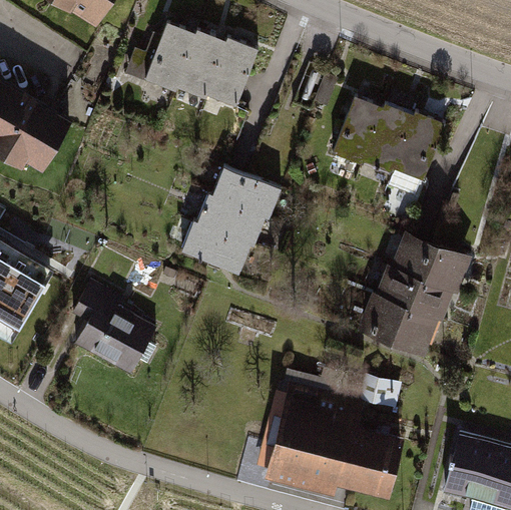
[(64,0),(95,19),(107,0),(64,0)]
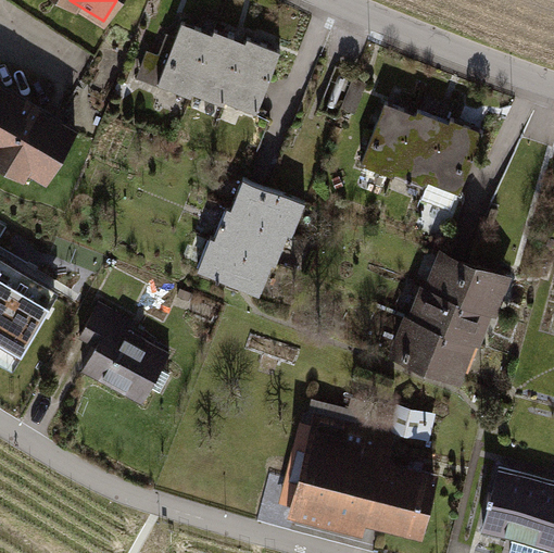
[(180,26),(158,85),(188,97),(190,91),(212,38),(180,26)]
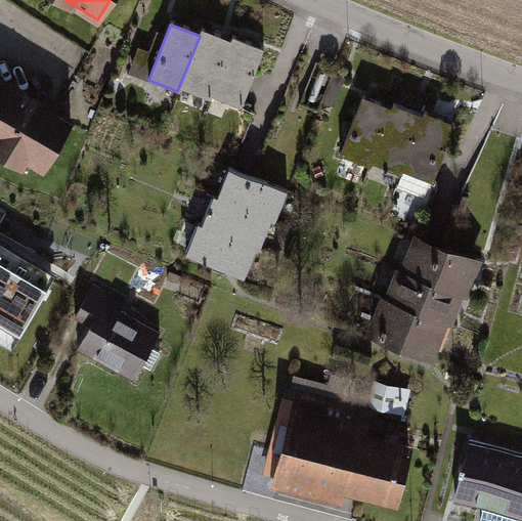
[(200,36),(179,86),(208,98),(210,94),(230,43),(202,31),(200,36)]
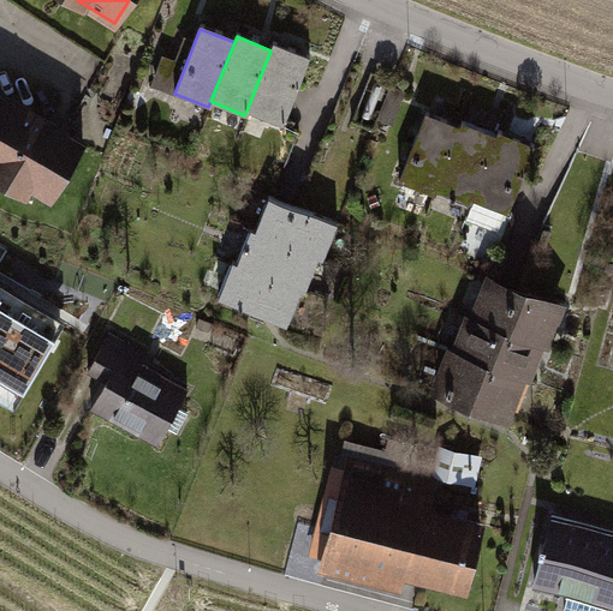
[(271,51),(247,111),(281,124),(307,59),(272,45),(271,51)]
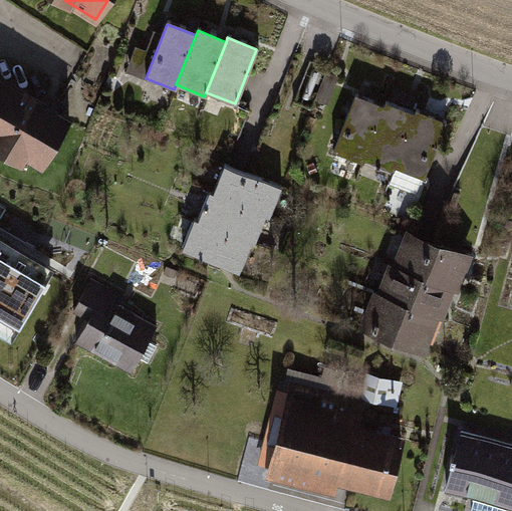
[(68,119),(0,81),(0,144),(40,168),(68,119)]
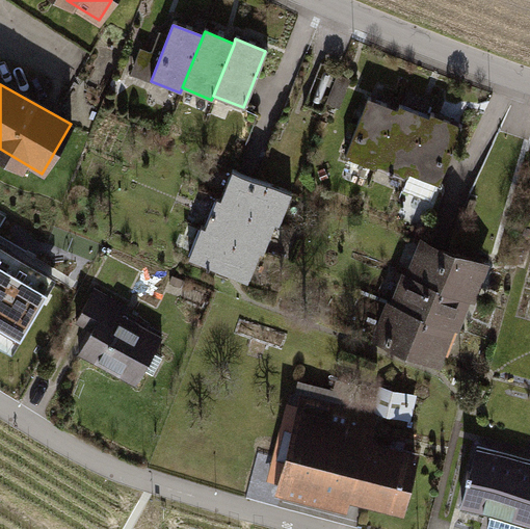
[(368,102),(345,158),(374,169),(376,165),(397,114),(368,102)]
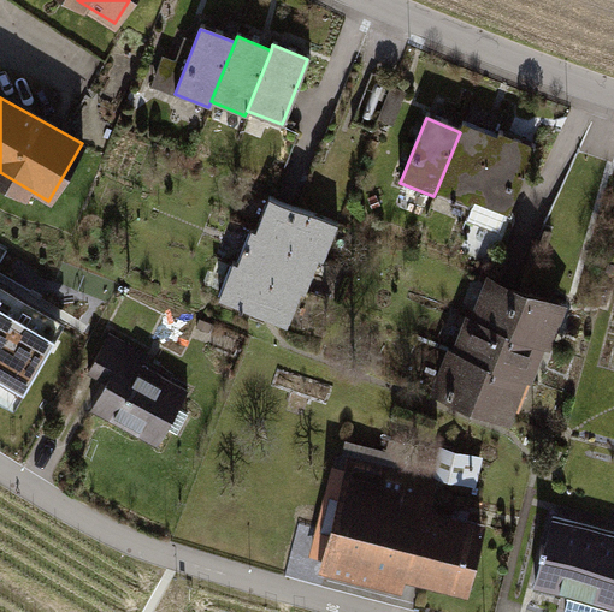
[(460,132),(436,191),(471,205),(472,200),(496,140),(462,126),(460,132)]
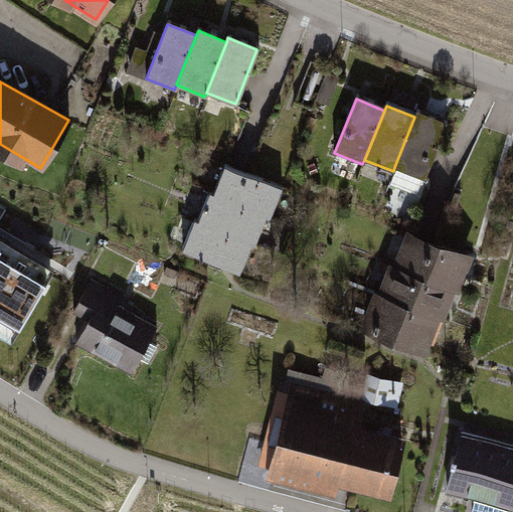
[(414,117),(394,167),(423,179),(445,124),(416,113),(414,117)]
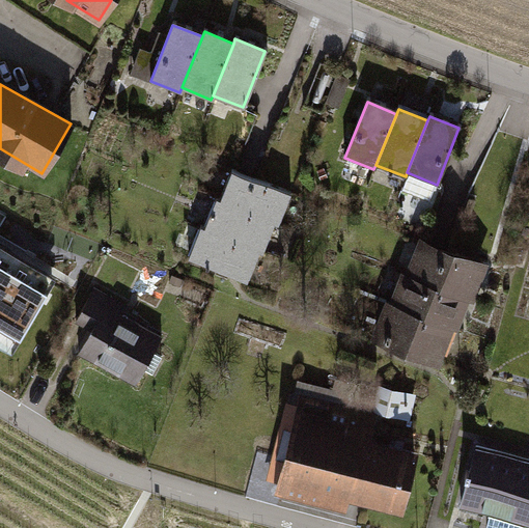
[(275,224),(286,194),(229,173),(219,202),(270,222),(275,224)]
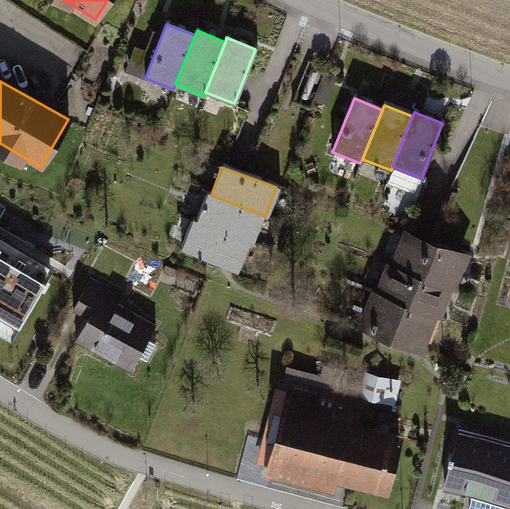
[(250,242),(260,214),(211,195),(206,193),(195,222),(246,241),(250,242)]
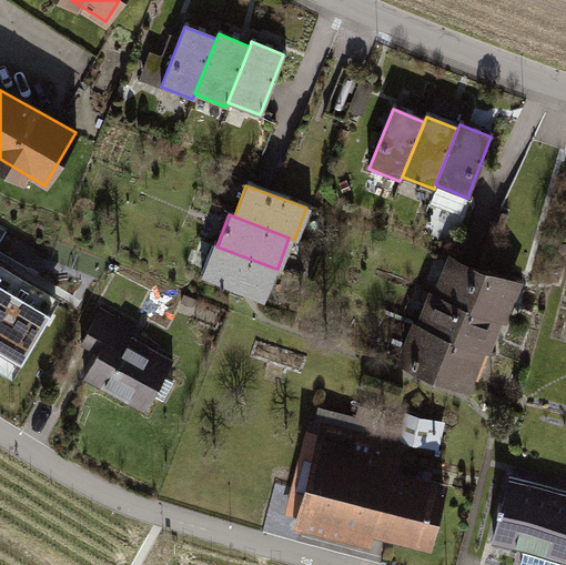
[(261,300),(273,268),(216,246),(212,244),(200,276),(261,300)]
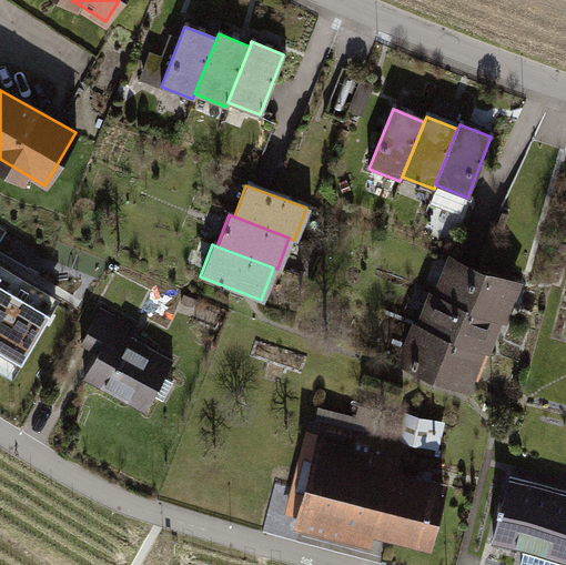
[(499,320),(511,288),(451,266),(438,298),(494,318),(499,320)]
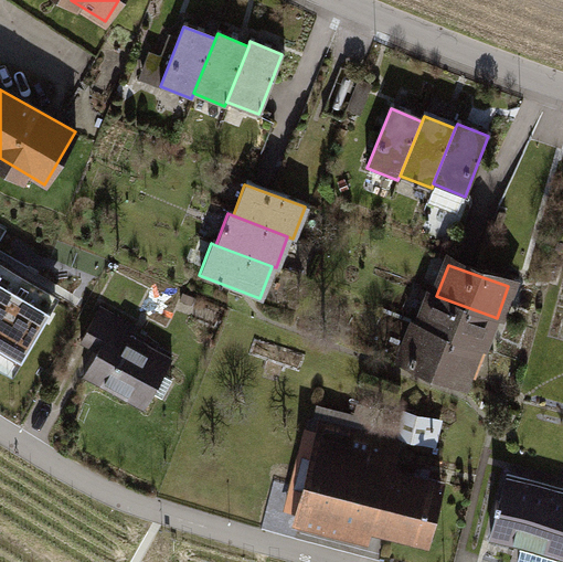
[(0,369),(10,377),(53,305),(0,272),(0,369)]
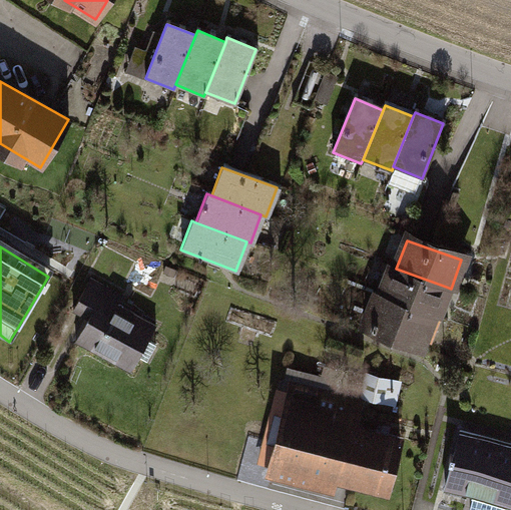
[(435,316),(446,287),(396,269),(391,267),(381,295),(432,314),(435,316)]
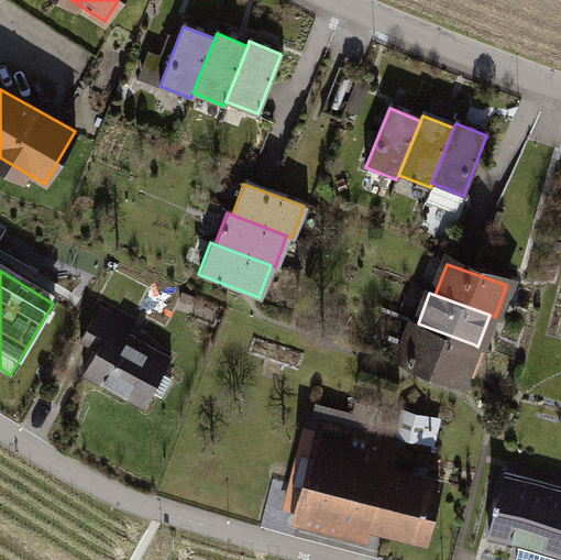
[(97,352),(85,373),(143,405),(168,360),(127,337),(132,327),(99,309),(80,344),(97,352)]
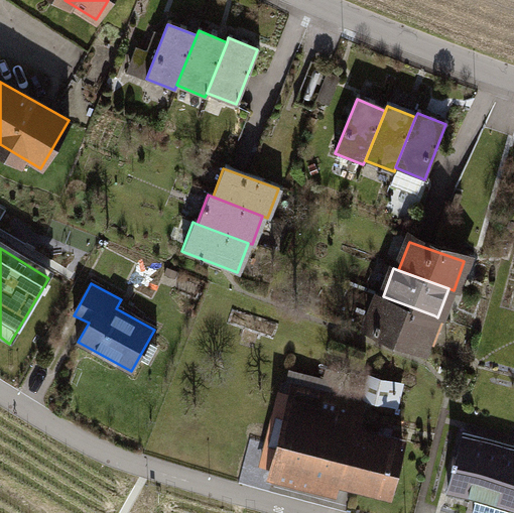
[(423,345),(434,315),(383,296),(378,295),(368,325),(423,345)]
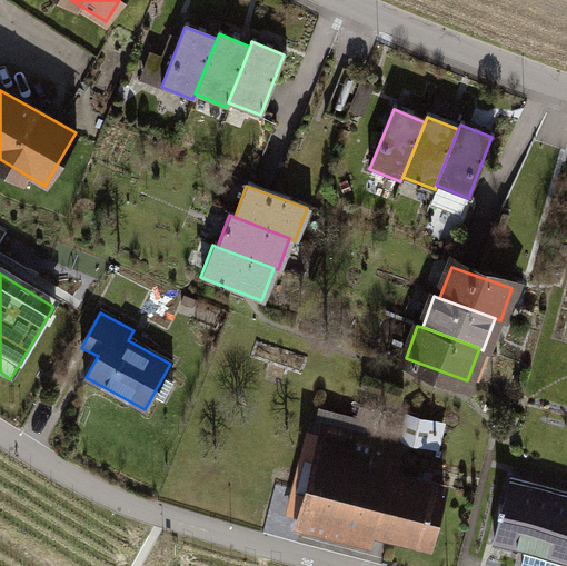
[(443,449),(445,424),(409,421),(407,447),(443,449)]
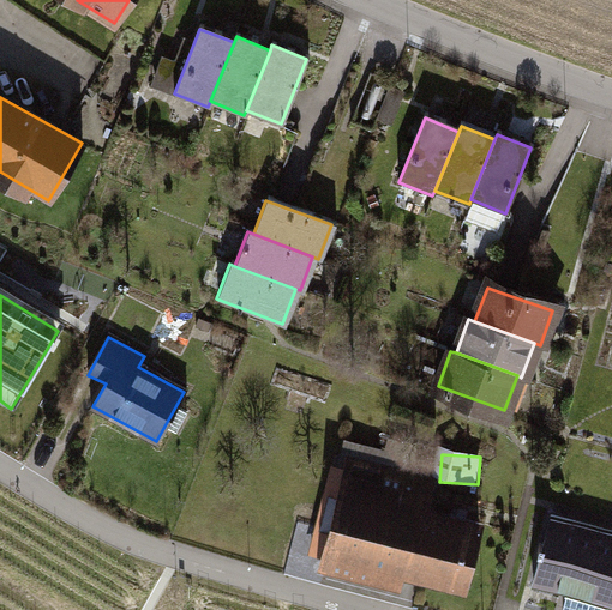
[(349,469),(328,555),(462,590),(478,529),(423,514),(430,489),(349,469)]
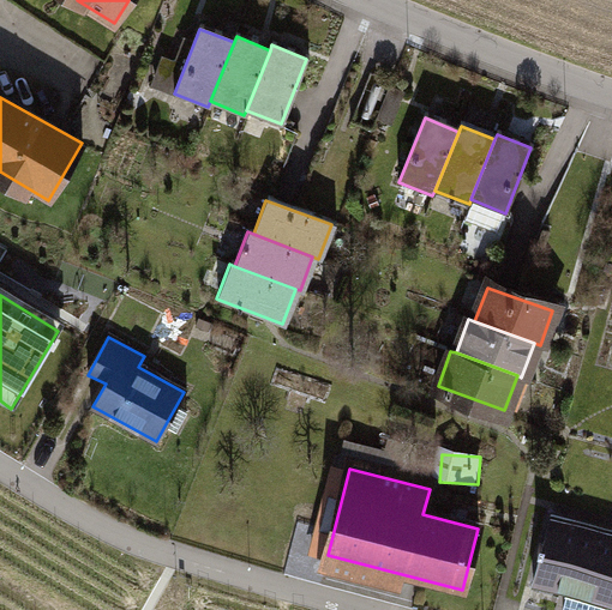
[(611,533),(550,518),(532,585),(611,607),(611,601),(611,533)]
